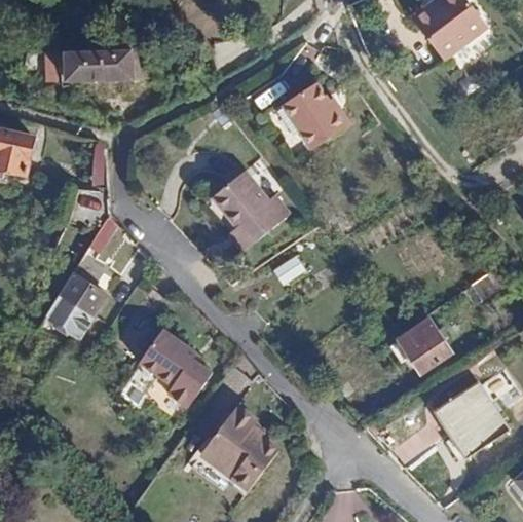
[(449,61),(489,29),(467,0),(440,0),(444,6),(420,25),(449,61)]
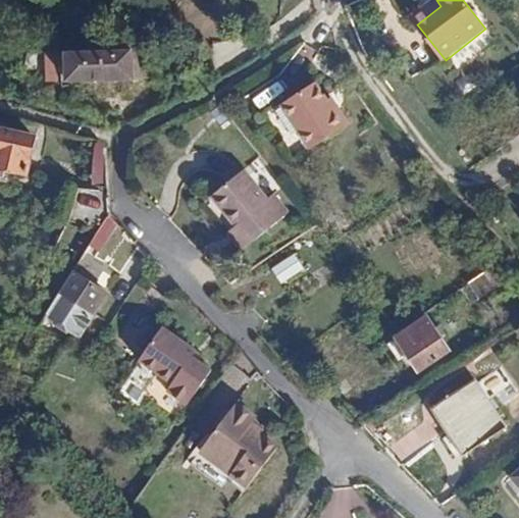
[(140,47),(57,45),(57,73),(139,75),(140,47)]
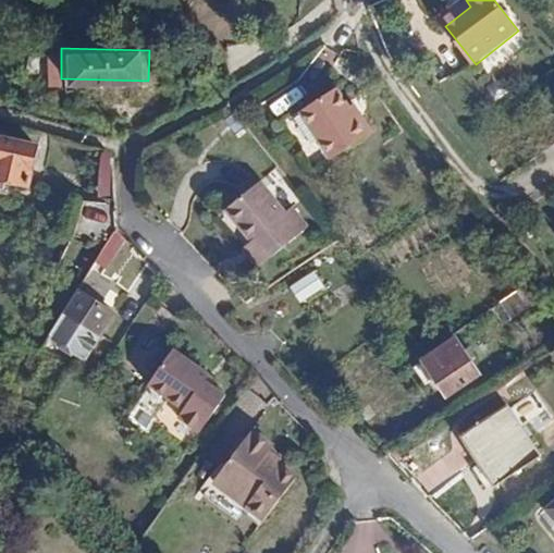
[(45,61),(46,95),(59,95),(59,61),(45,61)]
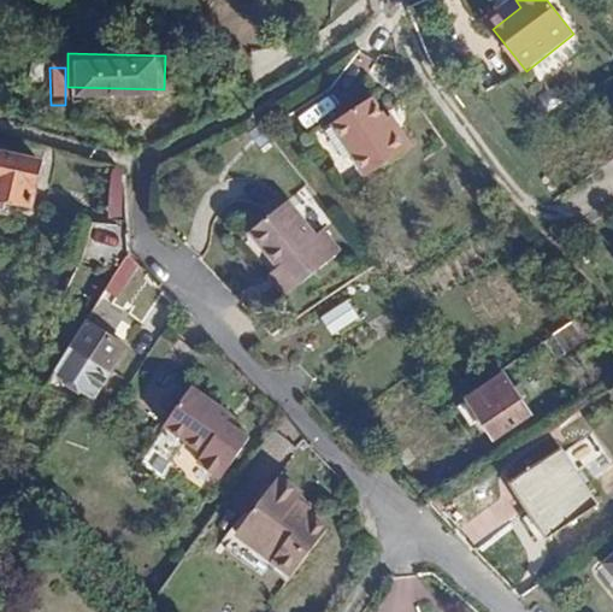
[(325,122),(366,170),(408,135),(384,106),(379,111),(363,90),(325,122)]
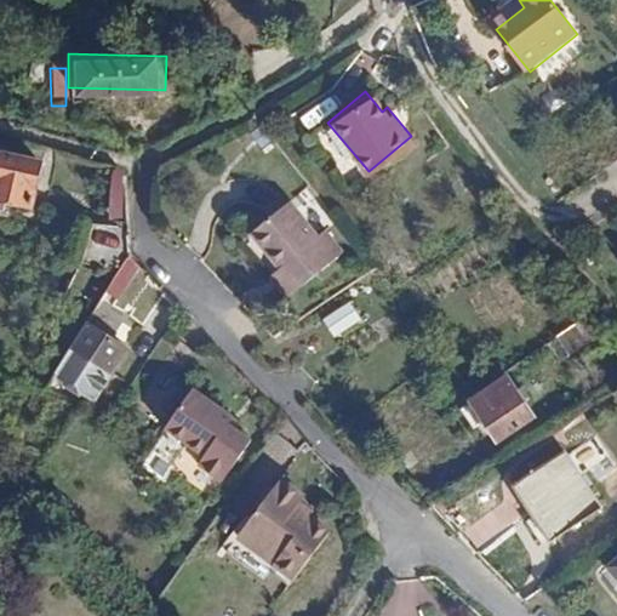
[(0,203),(21,209),(30,165),(0,158),(0,203)]
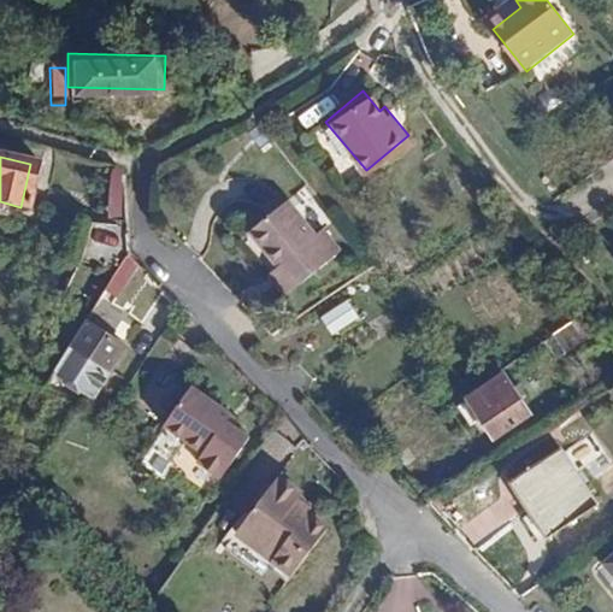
[(111,183),(121,183),(121,177),(111,165),(111,183)]
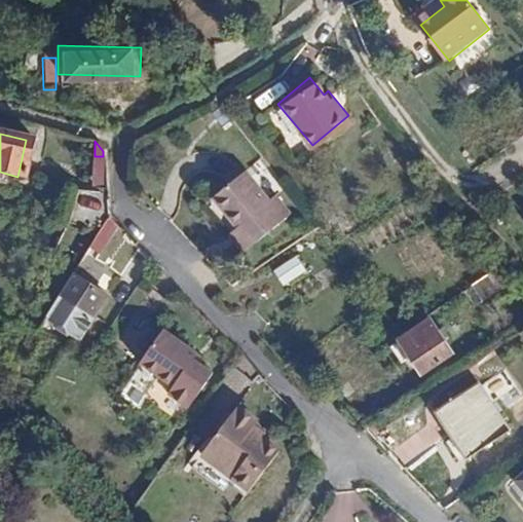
[(267,204),(241,173),(209,201),(233,232),(237,228),(251,246),(285,218),(271,200),(267,204)]
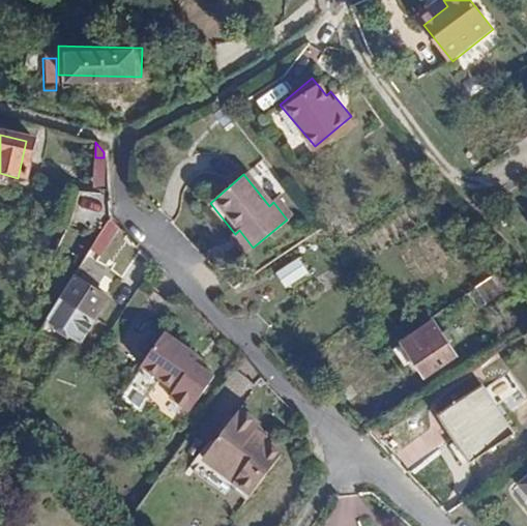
[(301,275),(292,261),(270,276),(279,290),(301,275)]
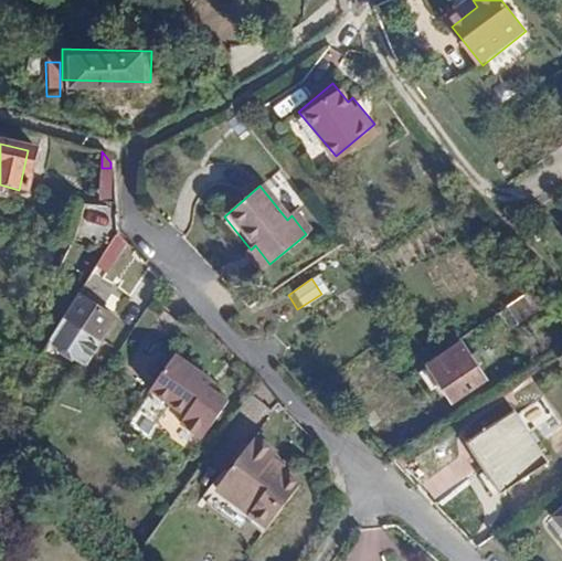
[(94,287),(86,299),(110,314),(117,302),(94,287)]
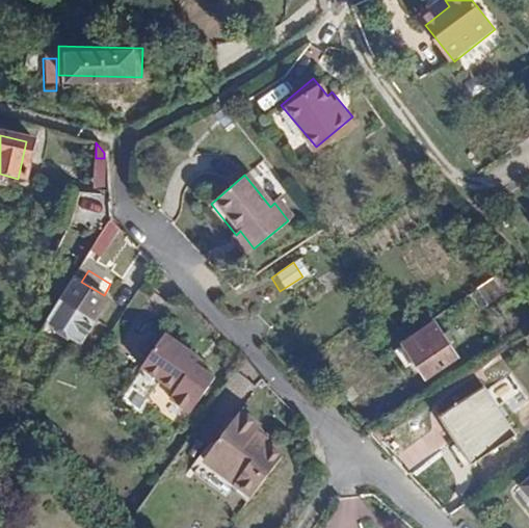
[(499,274),(476,290),(482,297),(505,283),(499,274)]
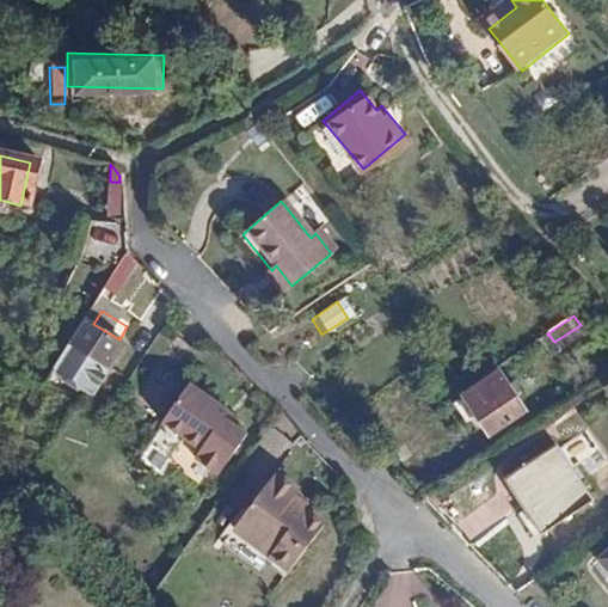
[(93,324),(83,318),(53,368),(90,391),(120,339),(93,324)]
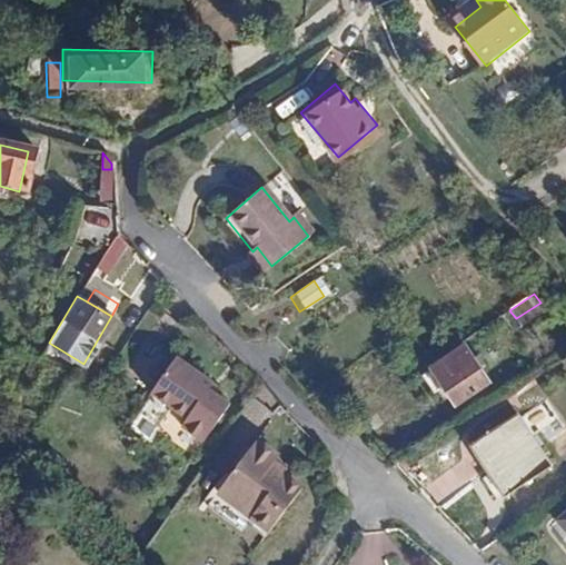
[(459,352),(427,375),(440,392),(453,408),(485,386),(459,352)]
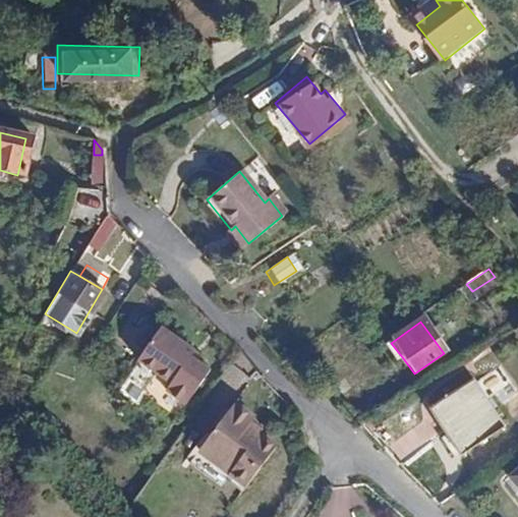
[(161,391),(181,404),(203,368),(185,356),(188,348),(156,326),(132,358),(166,381),(161,391)]
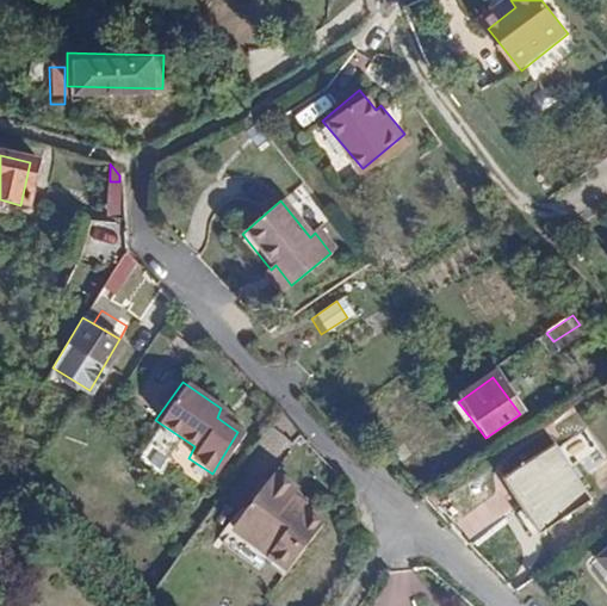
[(472,420),(458,402),(448,409),(462,427),(472,420)]
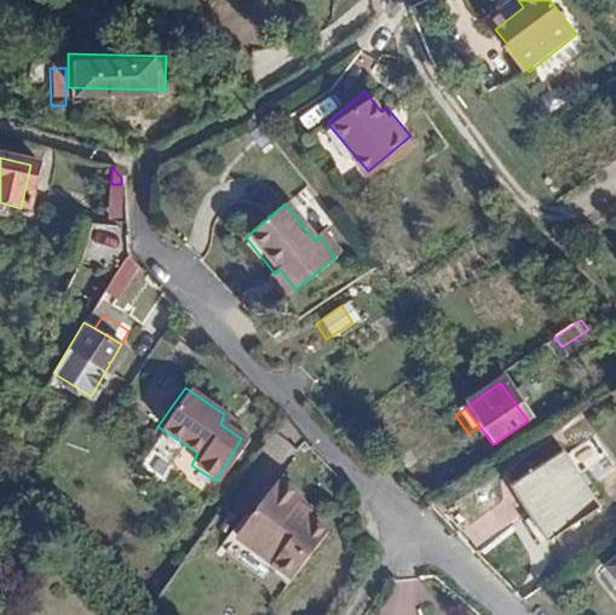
[(597,507),(560,452),(510,486),(547,541),(597,507)]
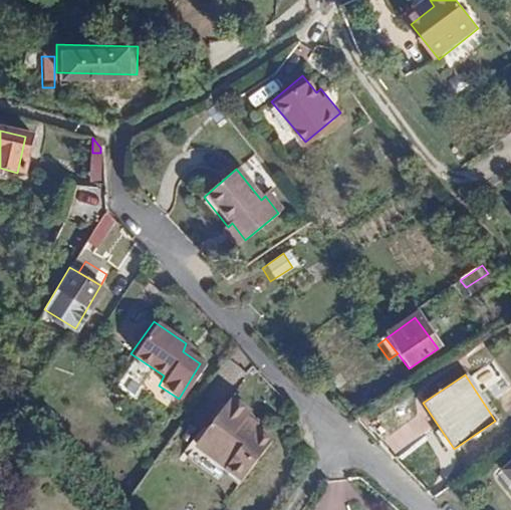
[(190,444),(241,479),(268,438),(241,420),(247,410),(225,394),(190,444)]
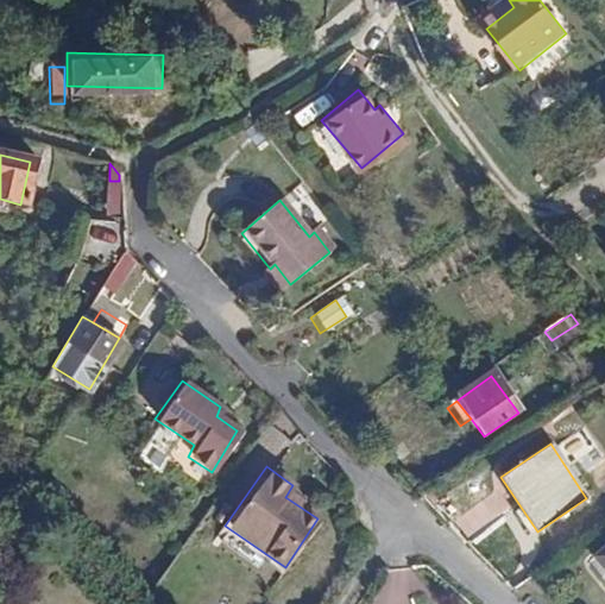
[(604,579),(604,547),(590,561),(604,579)]
